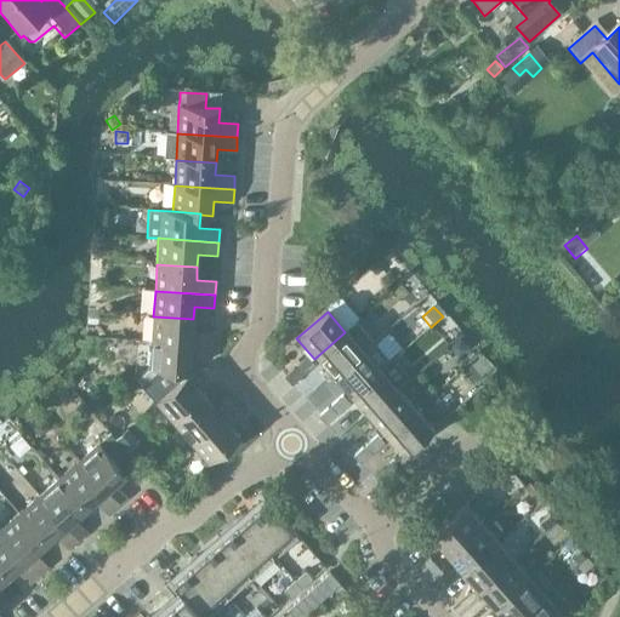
[(153,316),(152,343),(211,347),(212,333),(193,332),(193,319),(153,316)]
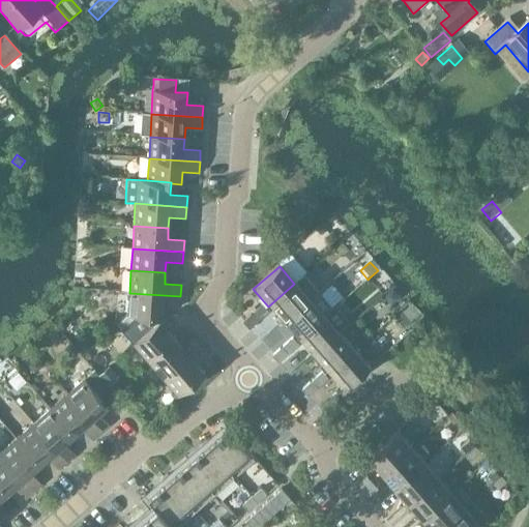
[(294,284),(268,306),(283,323),(310,300),(317,293),(302,276),(294,284)]
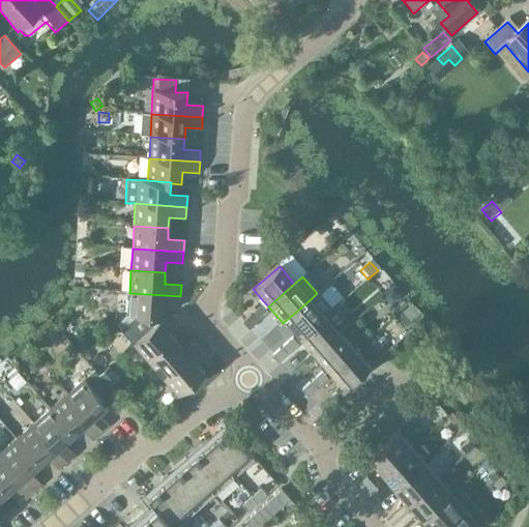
[(391,291),(382,299),(390,309),(400,300),(391,291)]
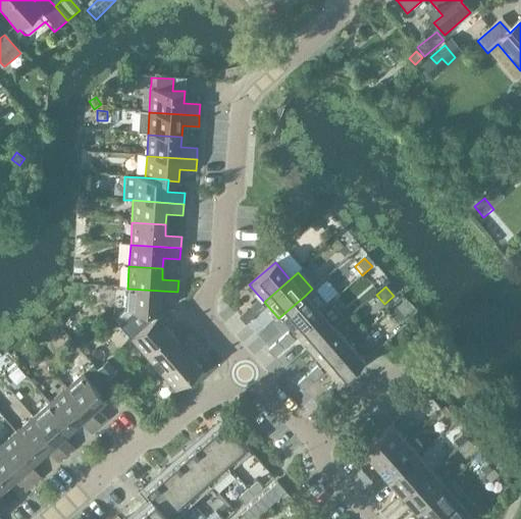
[(124,297),(123,308),(125,308),(125,311),(134,311),(160,313),(159,312),(160,302),(177,303),(177,292),(127,289),(126,297),(124,297)]
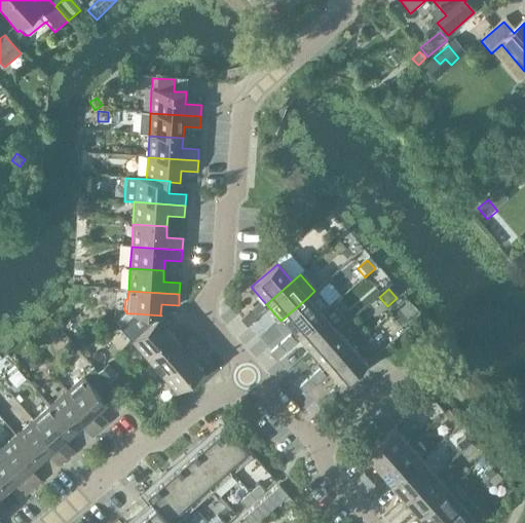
[(280,321),(296,337),(329,307),(314,291),(307,298),(280,321)]
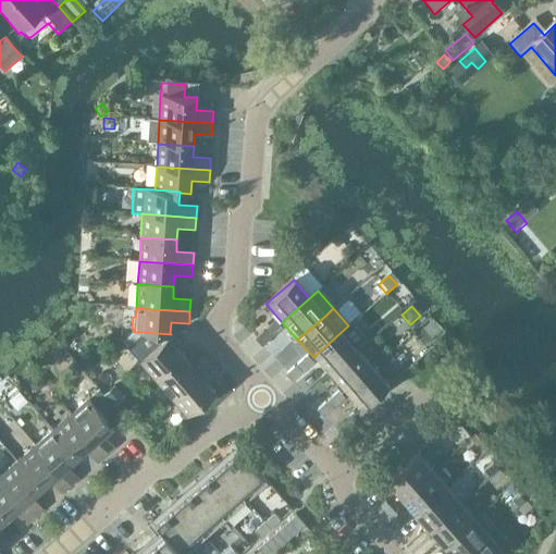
[(255,340),(258,343),(279,325),(275,322),(255,340)]
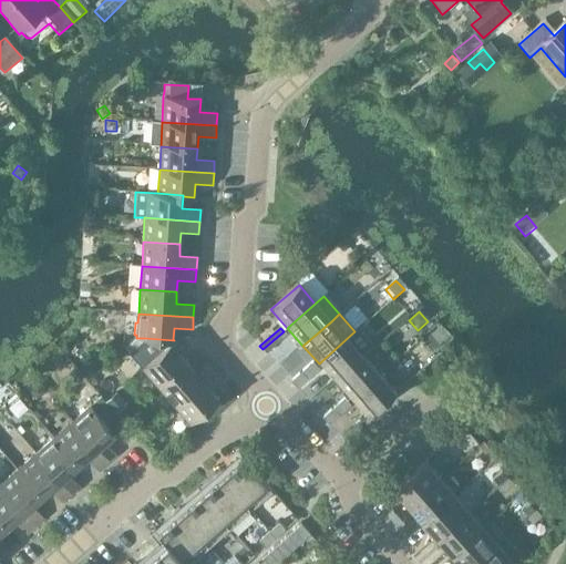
[(284,331),(263,349),(266,354),(286,335),(284,331)]
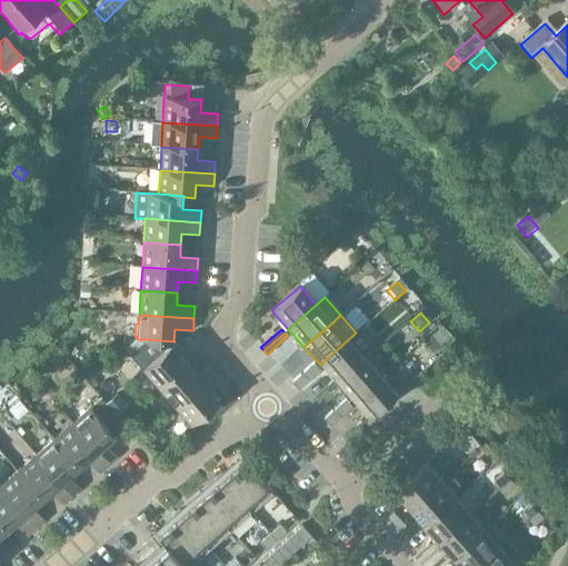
[(336,383),(364,358),(372,350),(356,333),(320,365),(336,383)]
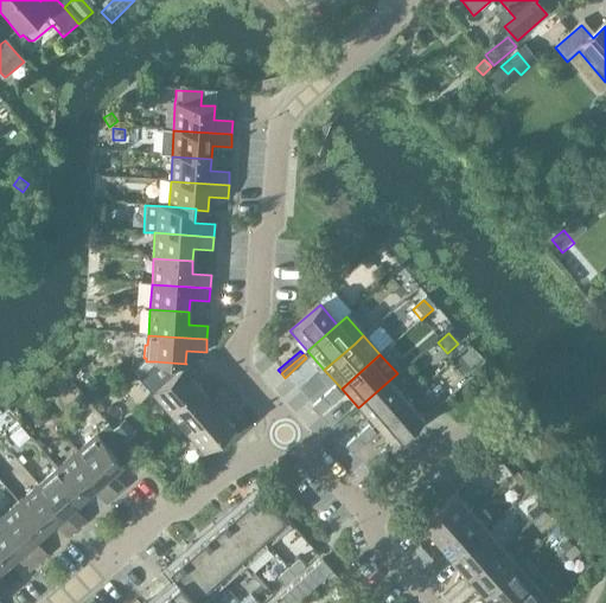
[(138,379),(170,415),(199,389),(190,379),(196,374),(186,364),(155,361),(138,379)]
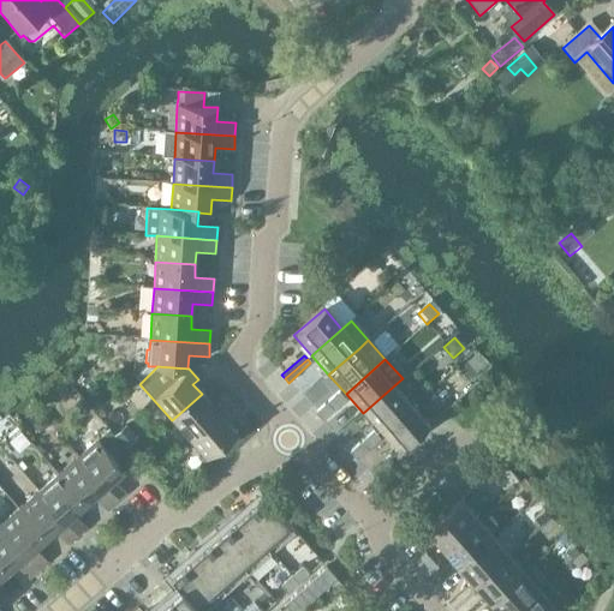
[(66,387),(57,394),(65,403),(75,396),(66,387)]
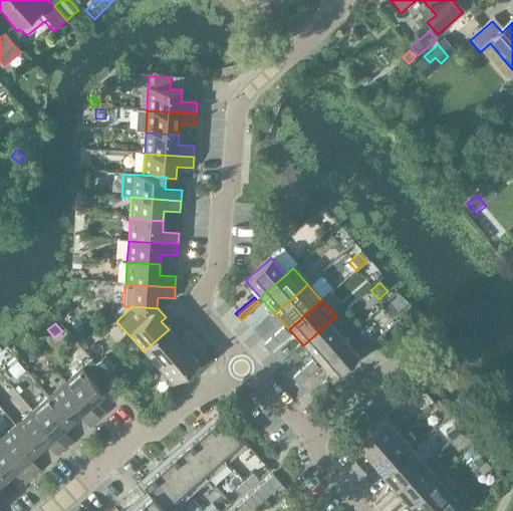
[(303,345),(317,362),(342,339),(328,323),(303,345)]
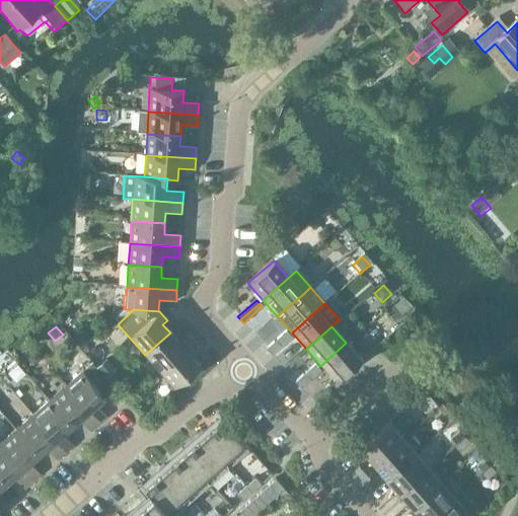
[(72,334),(71,340),(76,344),(81,345),(86,341),(86,335),(82,330),(76,329),(72,334)]
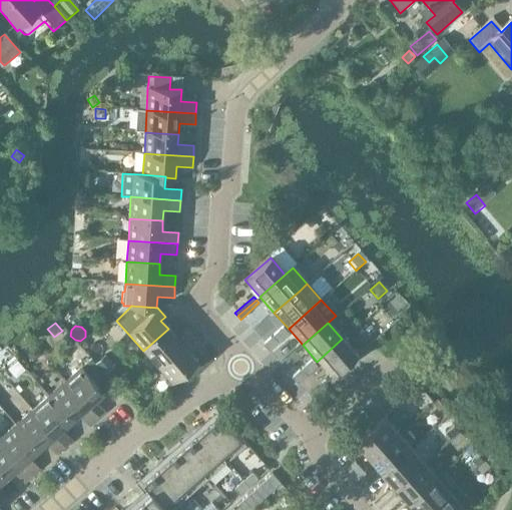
[(143,351),(157,367),(194,335),(187,326),(175,337),(168,329),(143,351)]
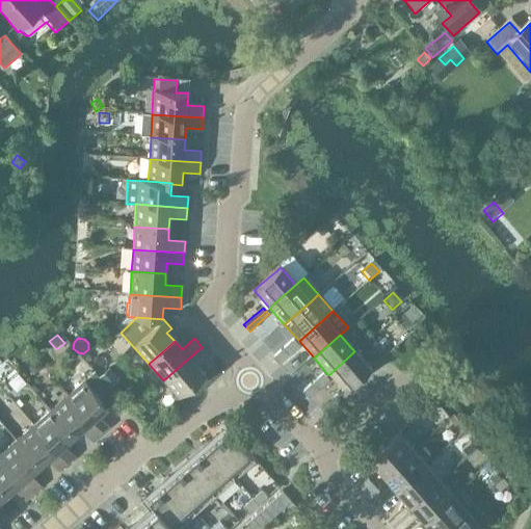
[(273,359),(276,362),(295,345),(292,341),(273,359)]
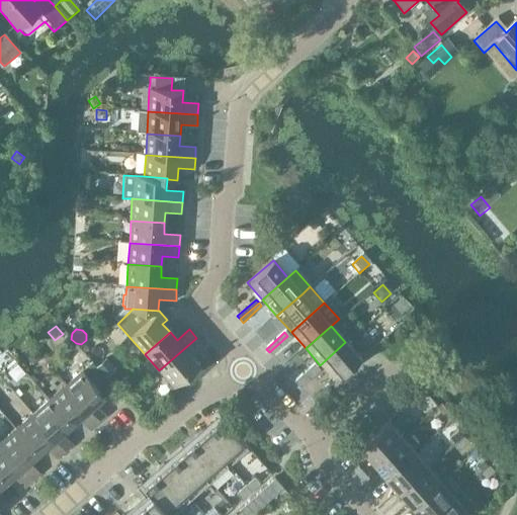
[(287,336),(269,352),(272,355),(290,339),(287,336)]
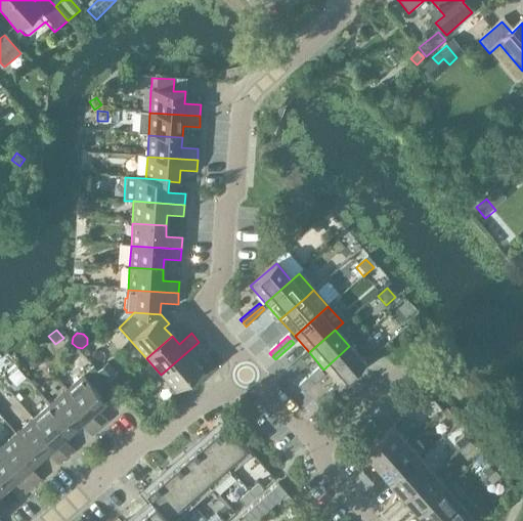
[(199,342),(161,375),(176,392),(189,380),(202,370),(193,361),(206,350),(199,342)]
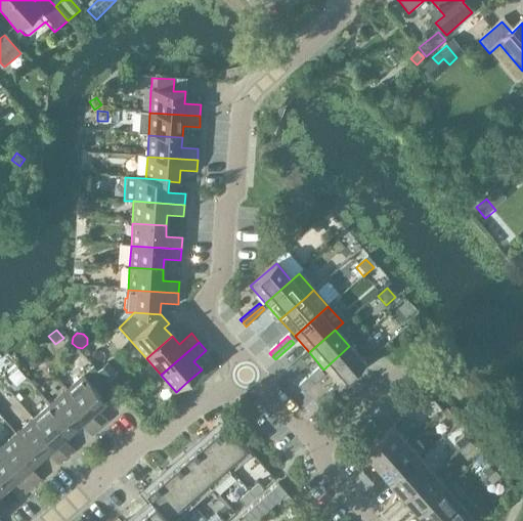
[(349,346),(323,370),(339,386),(364,363),(349,346)]
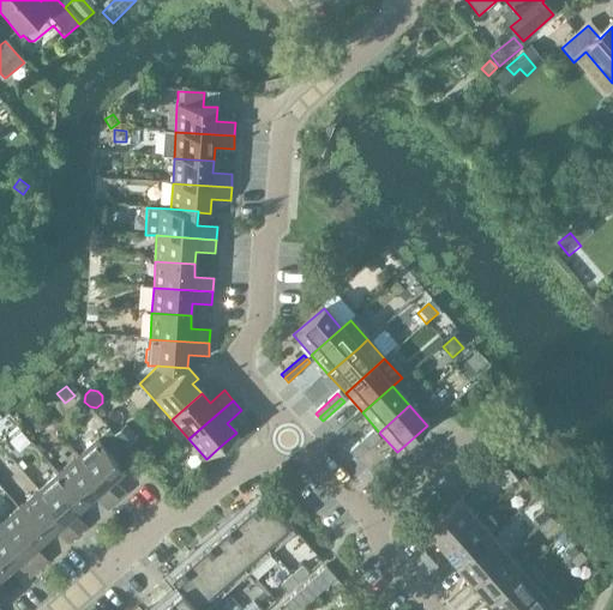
[(41,416),(31,422),(40,433),(48,426),(41,416)]
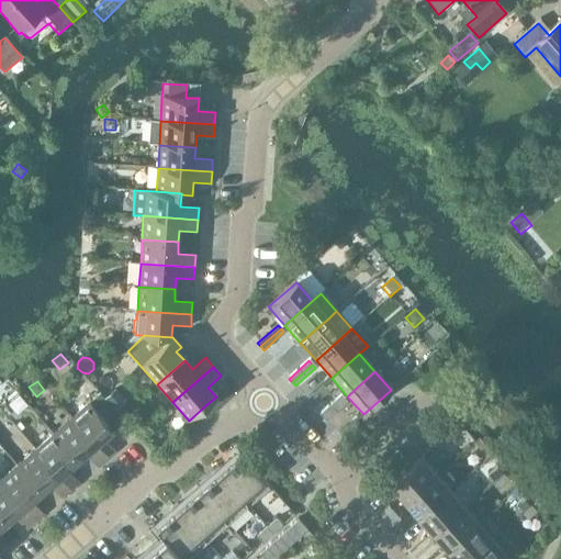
[(112,390),(103,399),(113,411),(123,402),(112,390)]
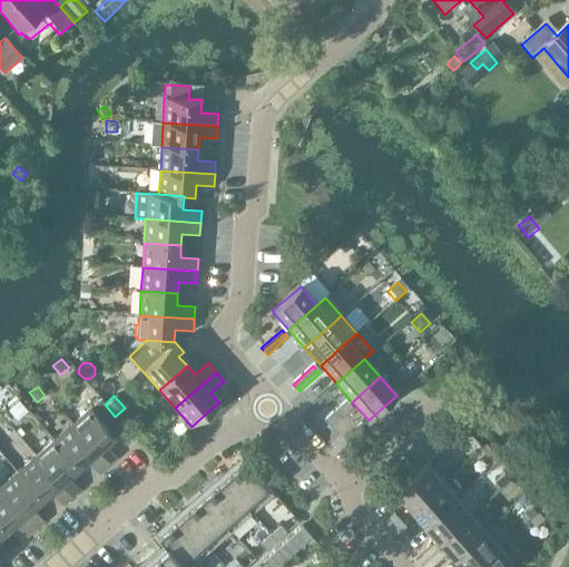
[(100,400),(71,426),(108,467),(117,460),(105,446),(115,437),(106,426),(116,417),(115,417),(105,404),(100,400)]
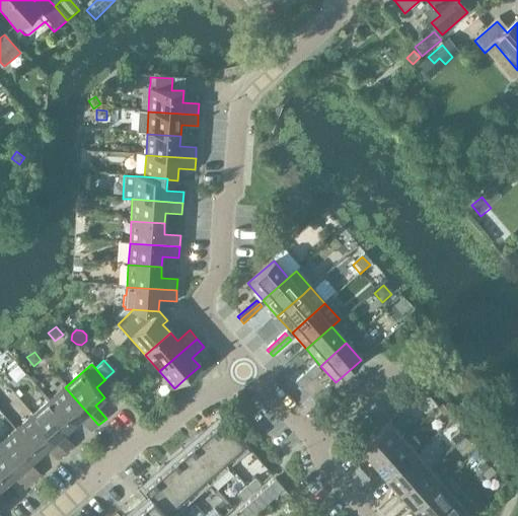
[(296,382),(298,385),(317,369),(314,366),(296,382)]
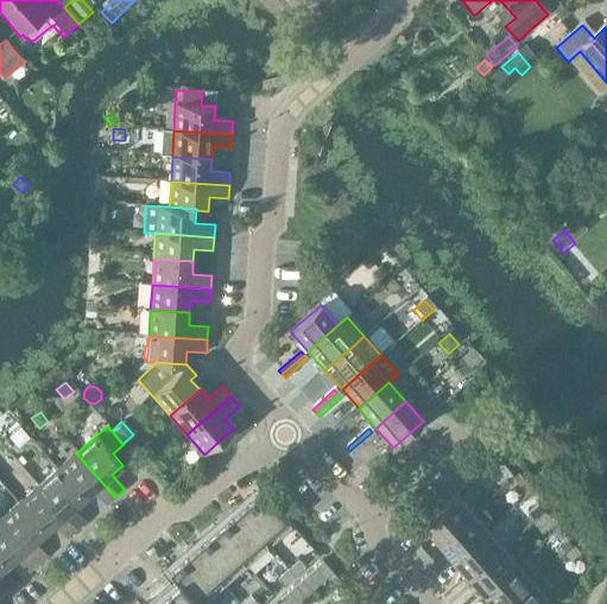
[(372,432),(349,451),(353,456),(375,436),(372,432)]
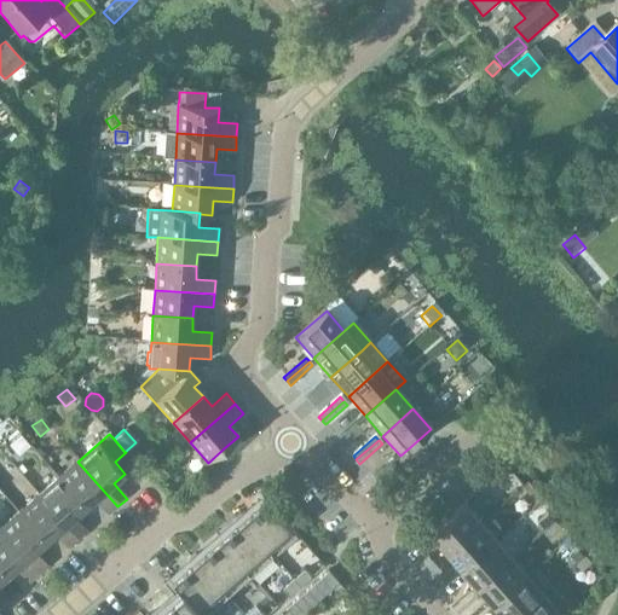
[(23,441),(13,444),(16,453),(24,451),(23,441)]
